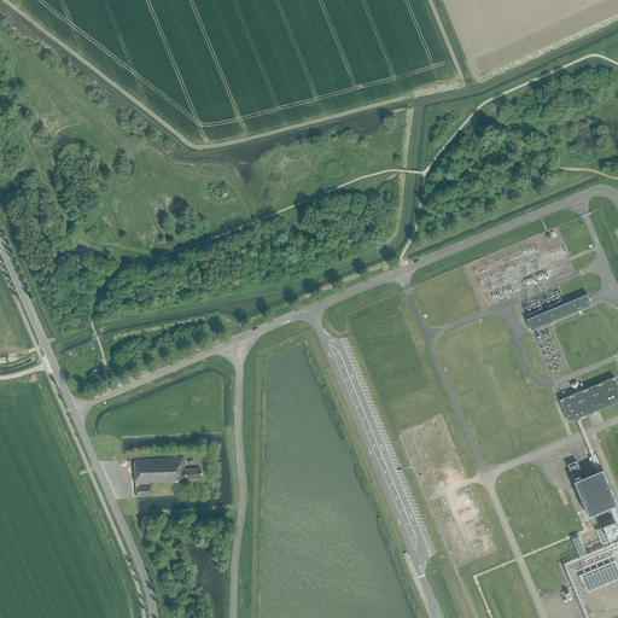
[(587,295),(528,320),(531,331),(592,305),(587,295)]
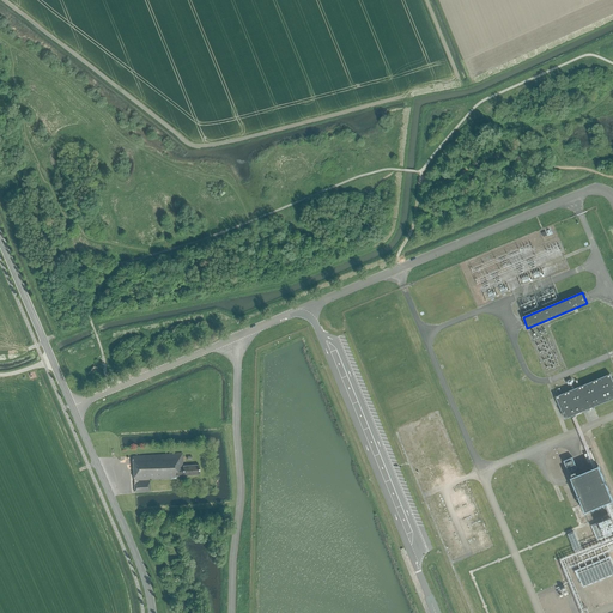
[(612,382),(610,374),(556,396),(565,418),(612,398),(612,382)]
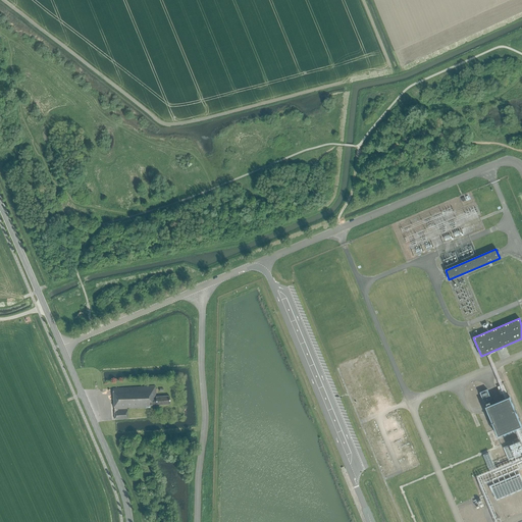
[(155,386),(112,388),(115,419),(127,418),(127,410),(117,411),(117,409),(149,407),(149,406),(169,404),(169,396),(156,397),(155,386)]
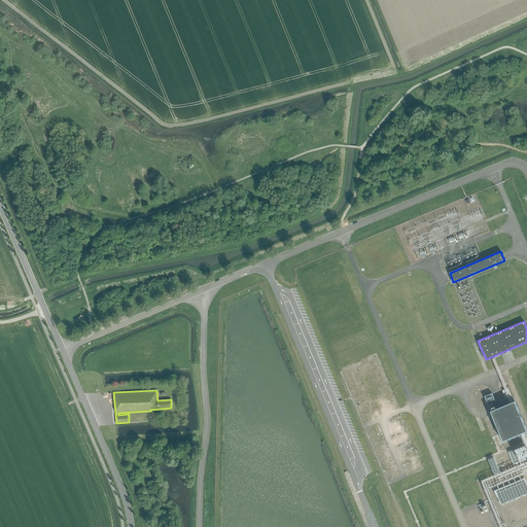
[(484,396),(488,406),(496,402),(492,393),(484,396)]
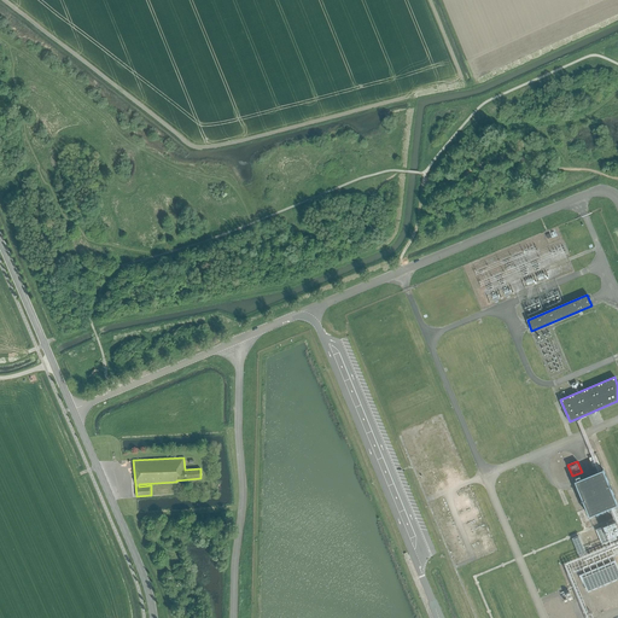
[(617,505),(602,470),(581,479),(579,476),(576,477),(577,481),(575,482),(589,517),(617,505)]
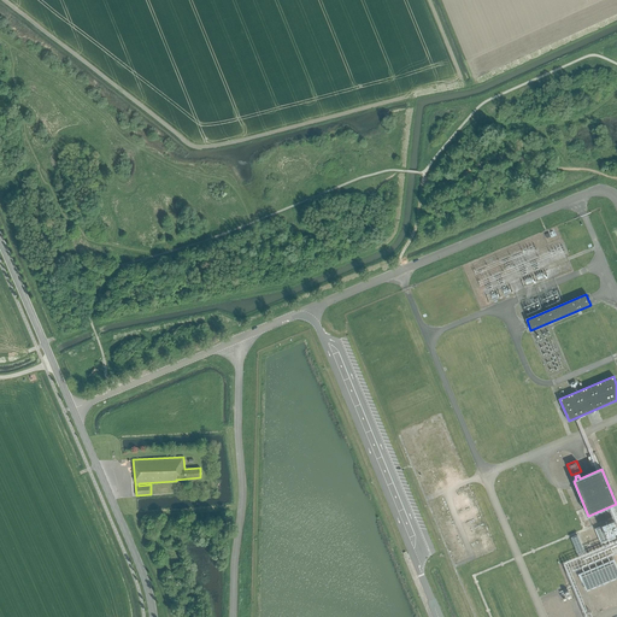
[(603,541),(611,539),(605,524),(598,528),(603,541)]
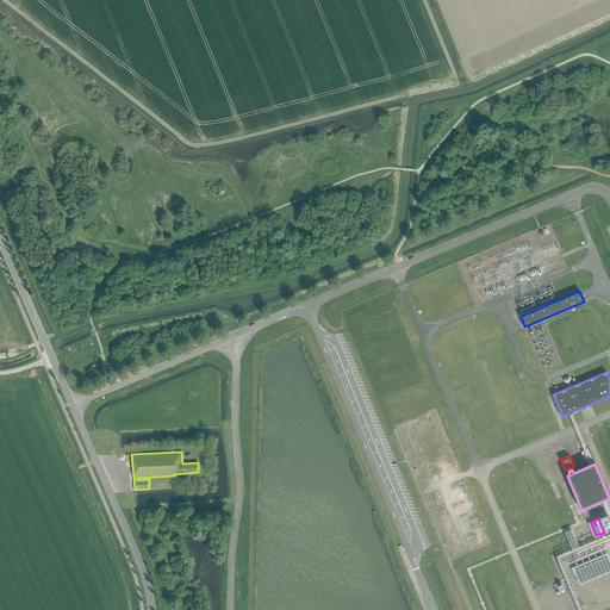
[(572,545),(579,542),(574,528),(568,530),(572,545)]
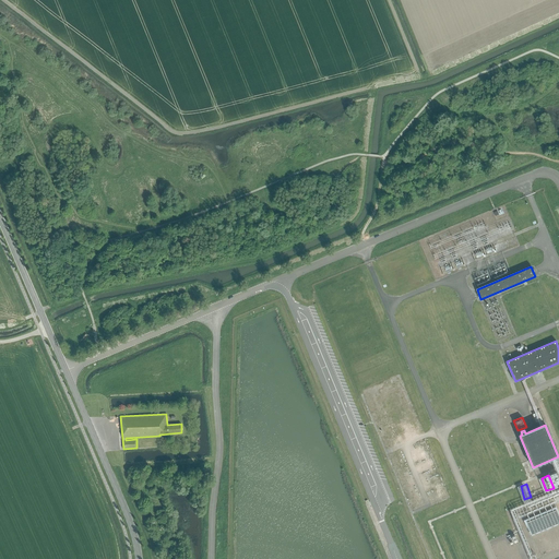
[(527,518),(533,534),(558,524),(558,507),(558,506),(556,507),(554,503),(555,501),(558,499),(557,496),(552,495),(556,494),(551,491),(550,495),(548,494),(545,497),(540,498),(542,501),(538,502),(536,506),(535,508),(536,504),(534,502),(535,506),(534,508),(536,513),(533,512),(532,511),(530,518),(528,518),(527,518)]
